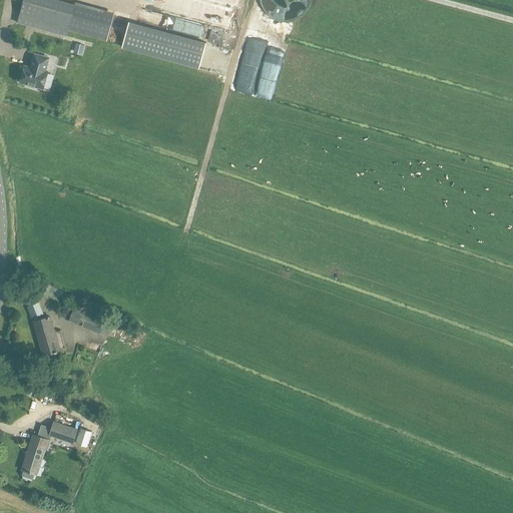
[(67,30),(68,31),(107,41),(113,16),(75,5),(55,0),(23,0),(20,15),(18,21),(66,34),(67,30)]
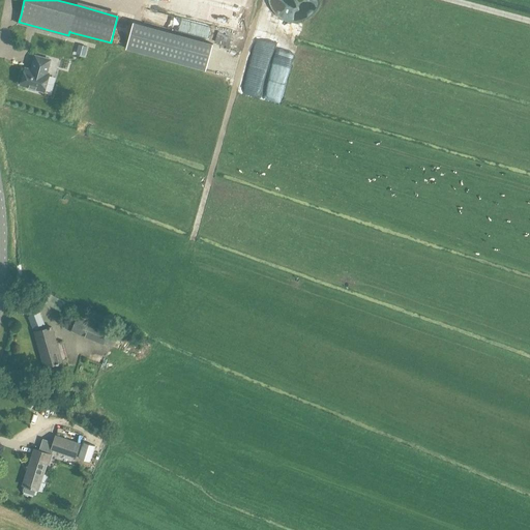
[(205,70),(212,45),(133,23),(125,49),(205,70)]
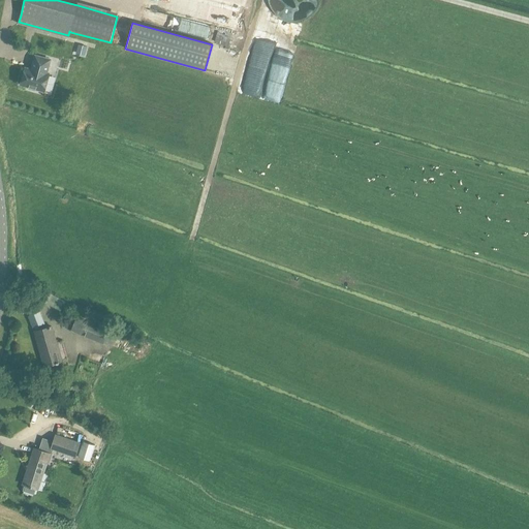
[(87,47),(79,44),(76,54),(84,56),(87,47)]
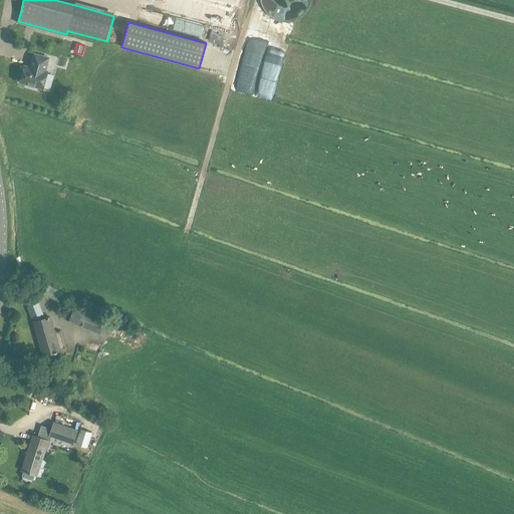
[(35,86),(44,88),(48,73),(45,72),(49,59),(35,55),(33,65),(34,65),(33,69),(25,67),(21,83),(29,85),(29,86),(35,88),(35,86)]
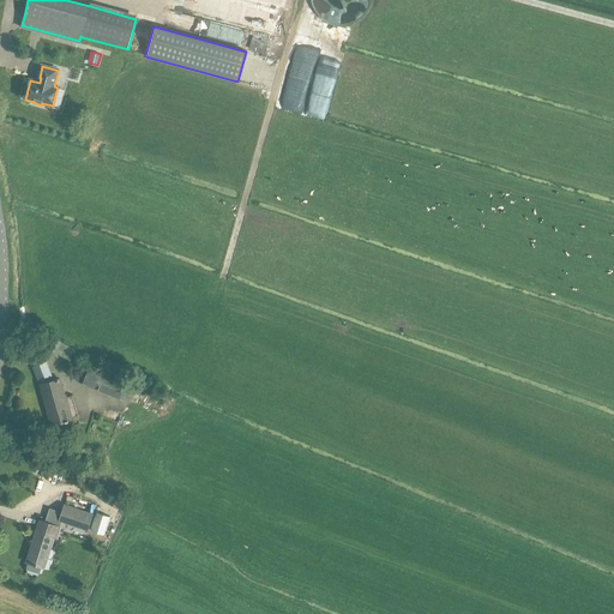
[(140,389),(137,386),(90,368),(83,384),(130,403),(131,401),(136,402),(140,389)]
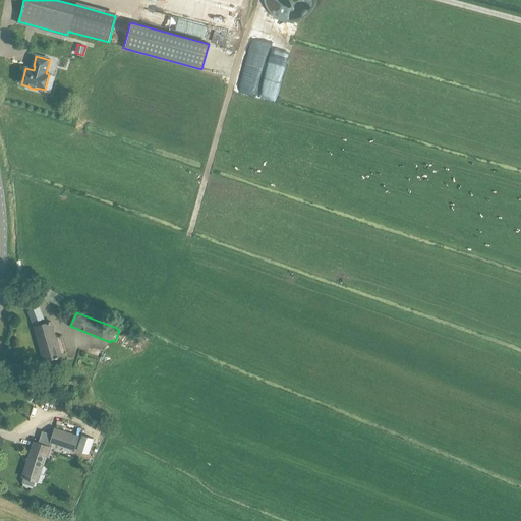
[(34,327),(44,360),(60,356),(51,322),(34,327)]
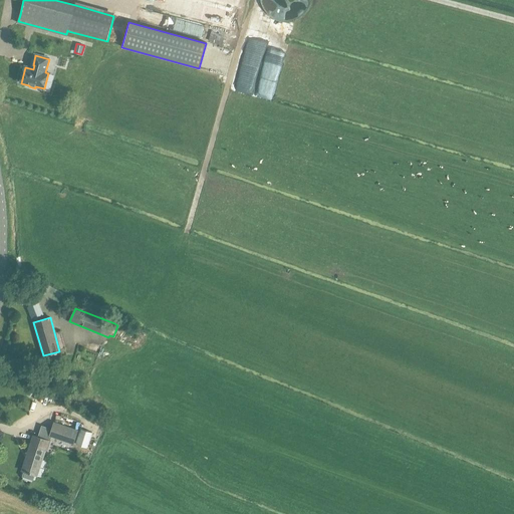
[(76,431),(53,423),(48,436),(72,444),(76,431)]
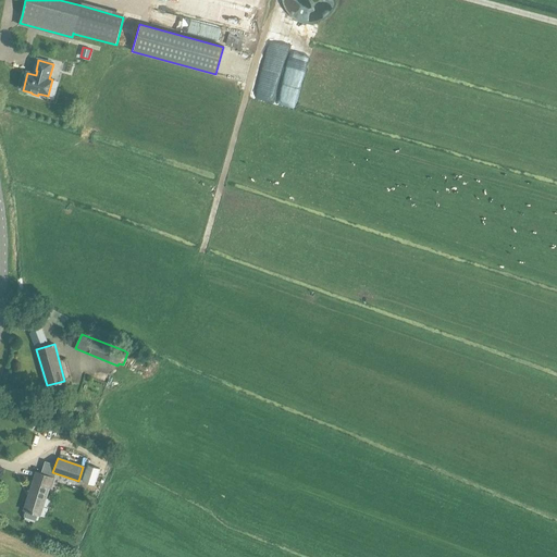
[(35,472),(33,481),(28,492),(31,493),(25,510),(24,509),(23,510),(26,511),(24,517),(35,520),(37,515),(40,516),(48,487),(51,489),(54,479),(35,472)]
